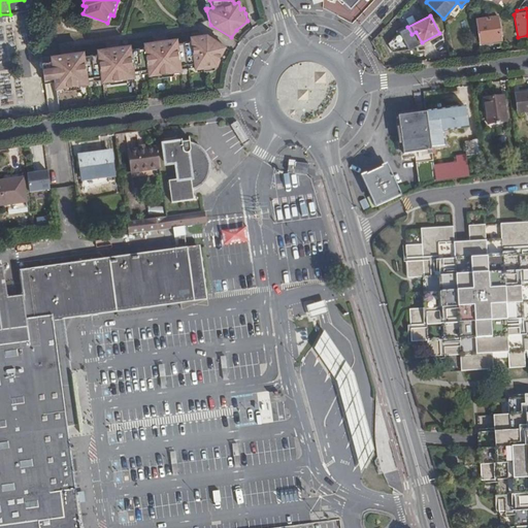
[(475,19),(479,42),(501,39),(497,15),(475,19)]
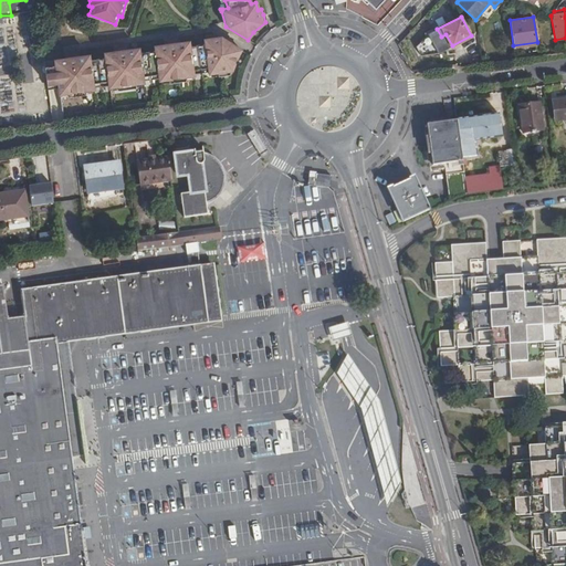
[(60,85),(60,91),(61,95),(70,94),(70,98),(87,96),(87,92),(94,91),(94,88),(94,84),(109,82),(111,86),(111,87),(119,86),(119,91),(137,88),(136,84),(144,83),(144,82),(144,76),(158,75),(158,80),(158,82),(161,81),(168,81),(169,84),(186,82),(185,77),(194,76),(194,74),(192,70),(208,67),(209,72),(209,74),(217,73),(218,77),(223,76),(230,75),(234,61),(240,51),(220,39),(205,40),(202,41),(203,45),(188,48),(187,43),(177,44),(176,37),(163,38),(164,46),(154,48),(155,52),(144,53),(138,54),(138,50),(128,51),(127,43),(114,45),(114,53),(105,54),(106,59),(90,61),(90,56),(80,58),(79,50),(65,52),(66,60),(56,62),(56,67),(46,69),(49,86),(60,85)]
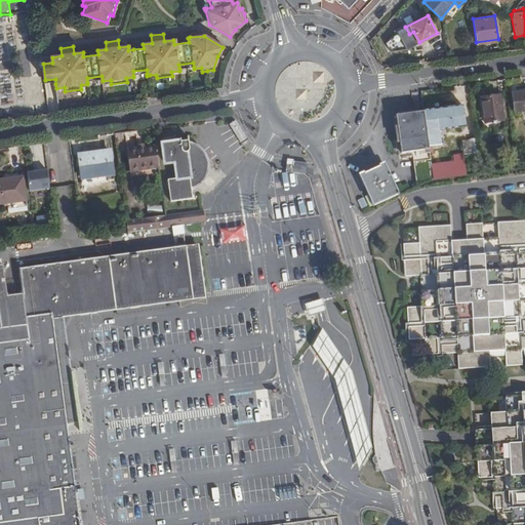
[(524,91),(513,93),(515,113),(524,111),(524,91)]
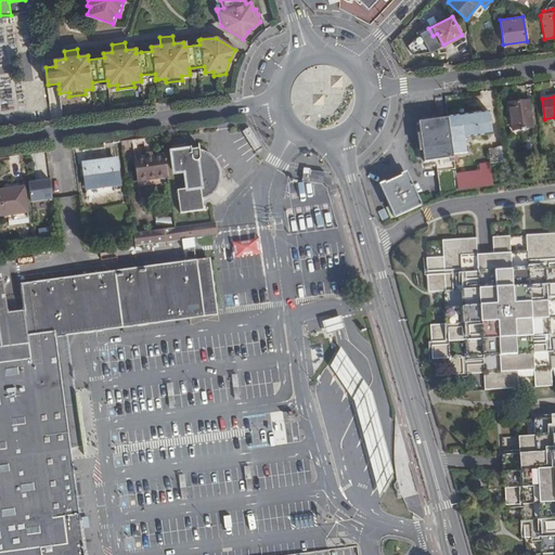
[(529,101),(508,104),(512,130),(533,128),(529,101)]
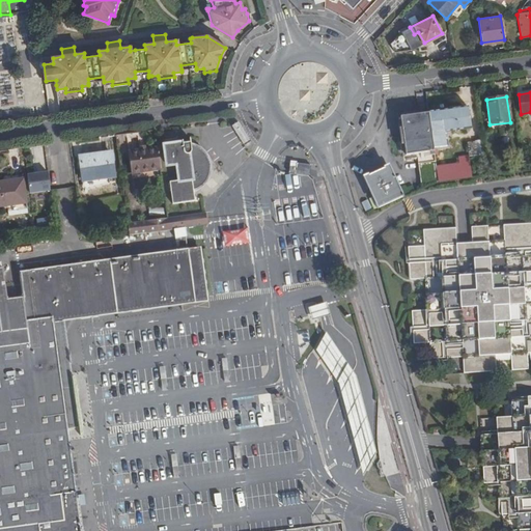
[(459,112),(459,108),(440,111),(443,132),(471,128),(468,111),(459,112)]
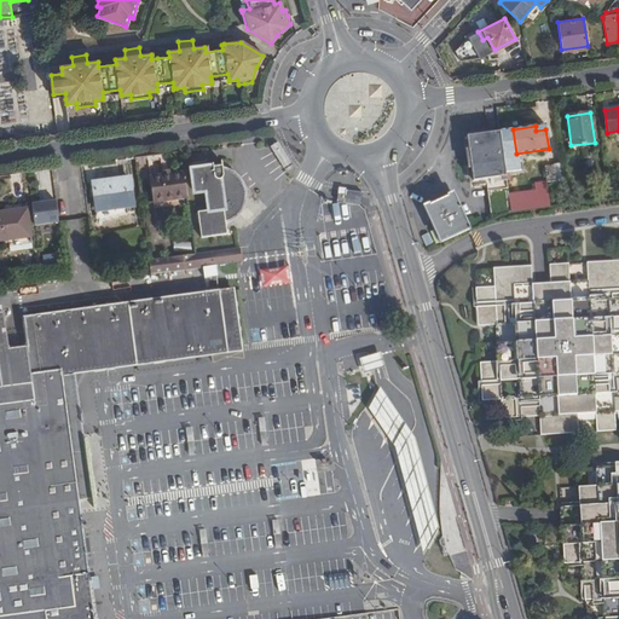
[(504,214),(512,213),(499,132),(489,133),(466,137),(469,158),(473,181),(478,181),(479,186),(486,185),(491,219),(504,214)]
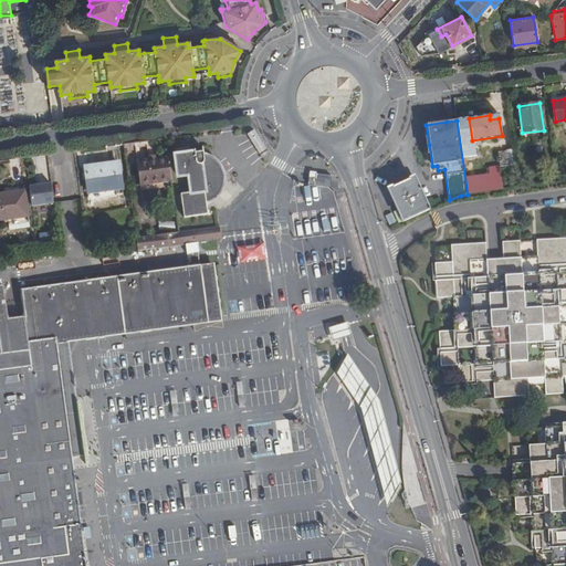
[(496,152),(500,168),(516,165),(514,149),(496,152)]
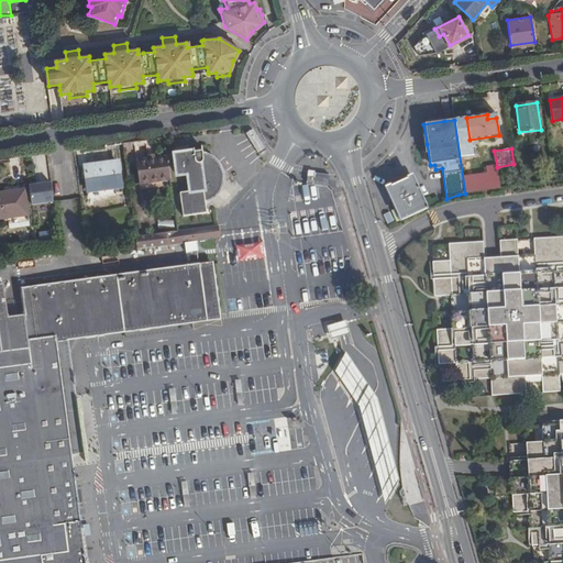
[(206,214),(206,205),(207,205),(209,203),(212,201),(214,200),(218,197),(220,194),(222,189),(223,186),(224,183),(224,177),(224,175),(223,170),(223,169),(222,168),(221,166),(221,165),(218,162),(217,159),(214,157),(210,155),(208,154),(206,154),(202,153),(201,151),(191,152),(174,155),(176,176),(187,174),(189,192),(179,194),(181,218),(206,214)]
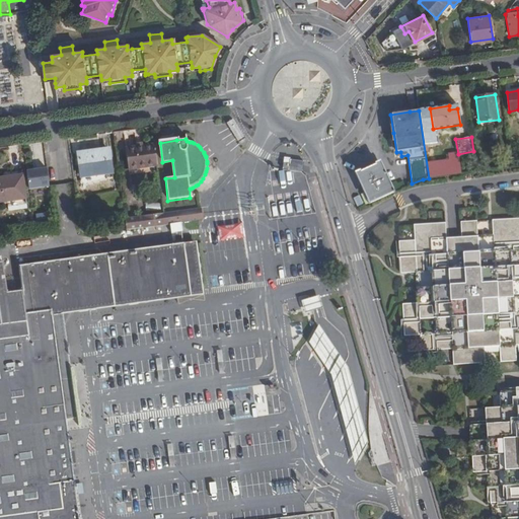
[(156,166),(153,144),(126,148),(129,169),(156,166)]
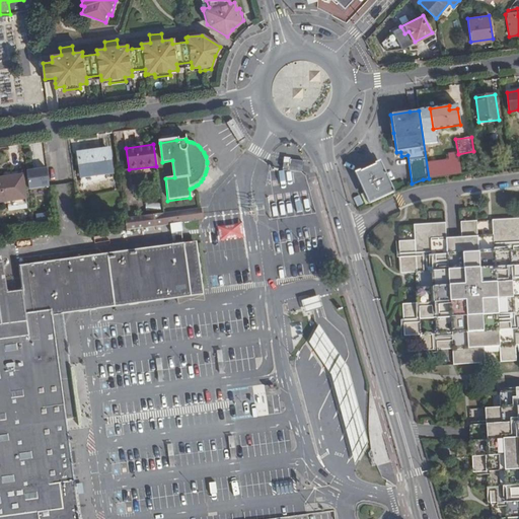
[(77,153),(81,177),(99,174),(100,181),(114,177),(109,149),(77,153)]
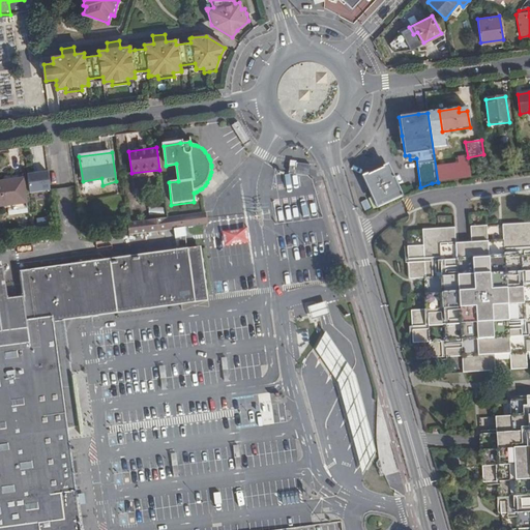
[(522,171),(529,170),(526,154),(520,155),(522,171)]
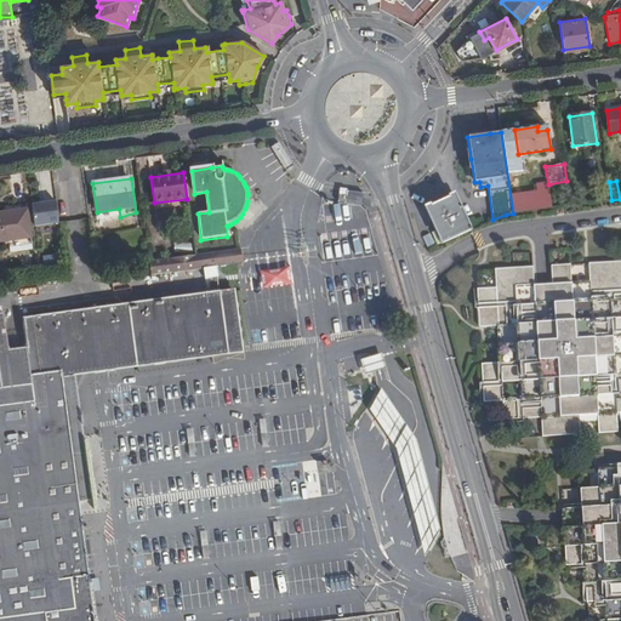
[(340,187),(337,199),(359,204),(363,193),(340,187)]
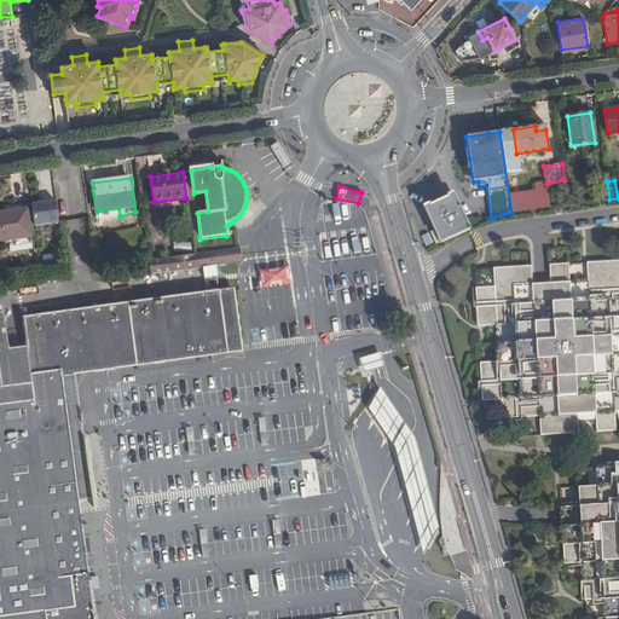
[(541,209),(549,208),(547,192),(538,194),(541,209)]
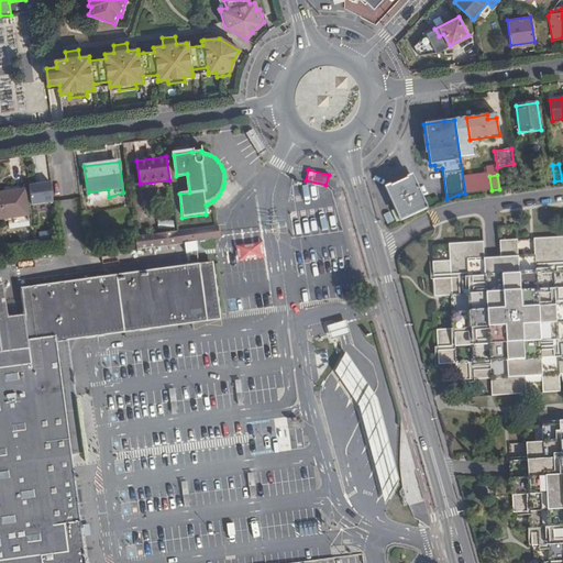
[(400,218),(426,208),(411,177),(386,188),(400,218)]
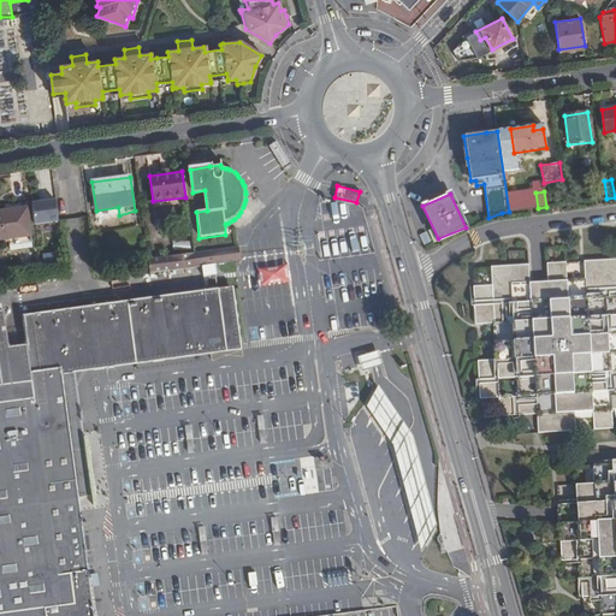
[(35,225),(59,221),(55,201),(33,203),(35,225)]
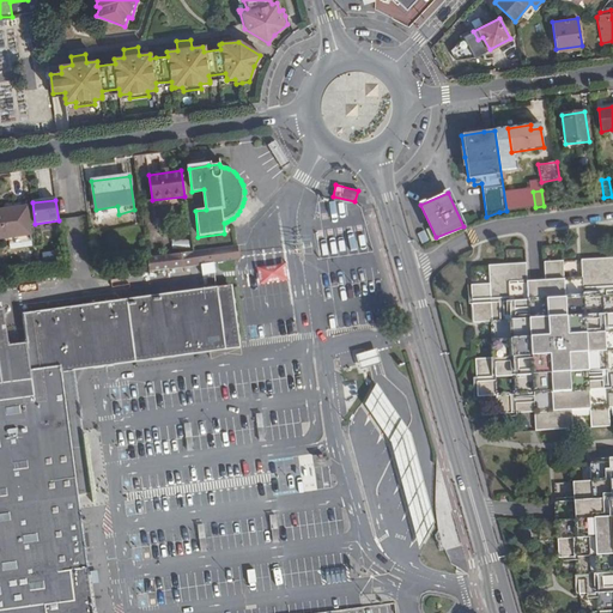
[(117,206),(96,210),(96,220),(119,214),(117,206)]
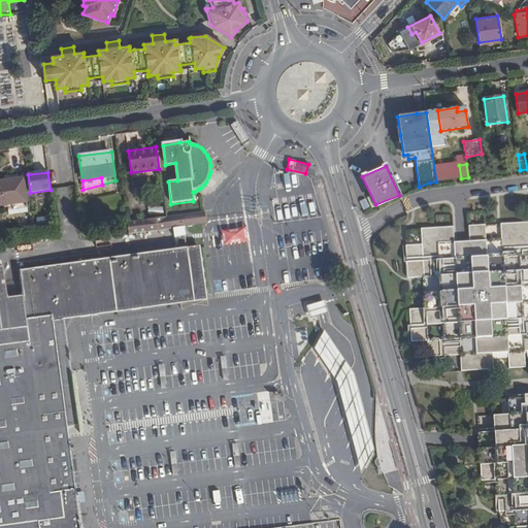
[(23,178),(0,180),(0,205),(27,202),(23,178)]
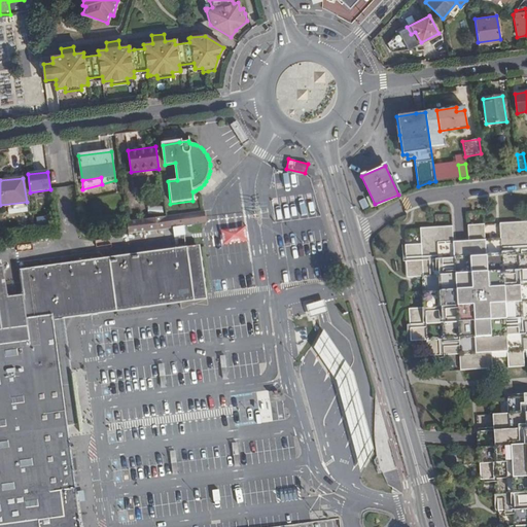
[(365,198),(358,201),(362,209),(370,206),(365,198)]
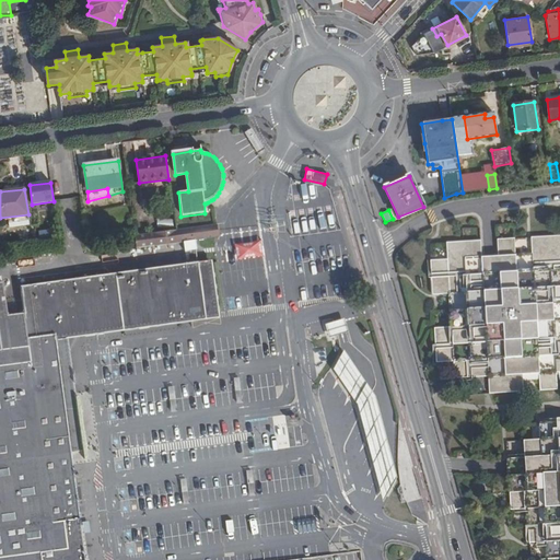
[(156,218),(156,226),(173,226),(173,219),(156,218)]
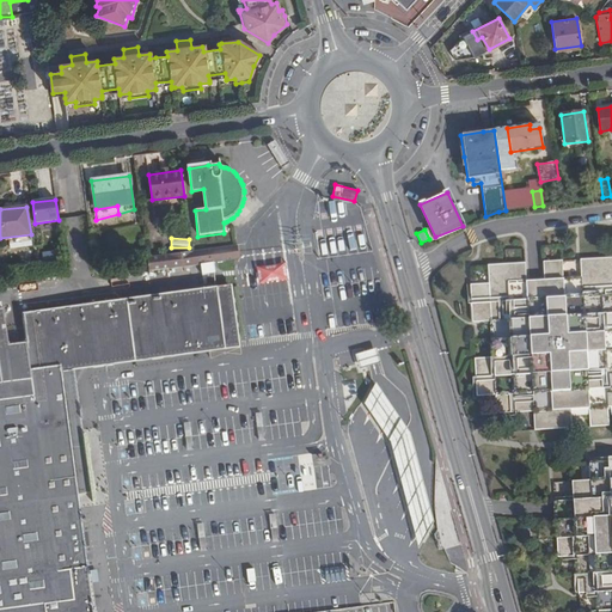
[(238,259),(237,245),(193,252),(194,265),(213,263),(216,262),(233,259),(238,259)]
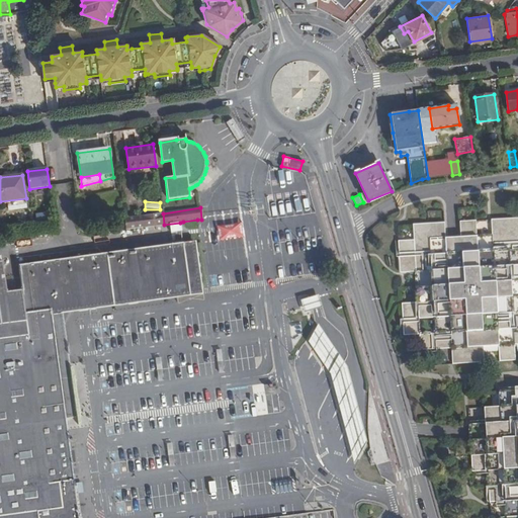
[(164,225),(163,213),(145,216),(123,219),(125,231),(146,228),(164,225)]
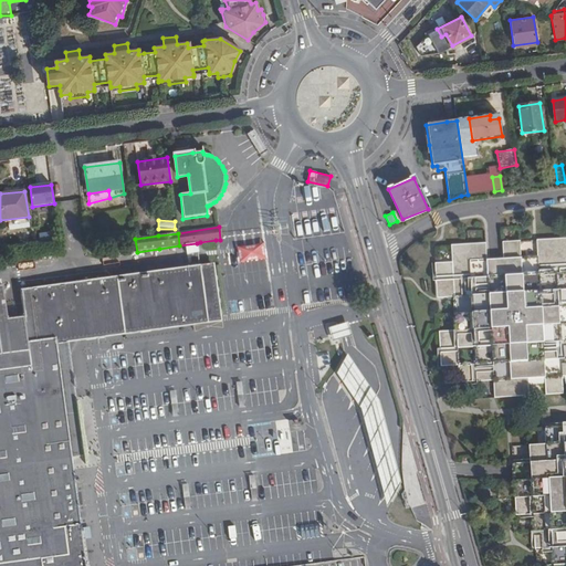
[(565,239),(537,241),(538,259),(521,260),(521,242),(503,243),(504,261),(495,261),(486,261),(485,244),(452,247),(452,264),(436,264),(438,300),(456,299),(457,333),(439,333),(441,367),(459,366),(460,383),(494,381),(495,399),(528,396),(527,379),(545,379),(546,396),(564,395),(563,377),(565,377),(565,239)]
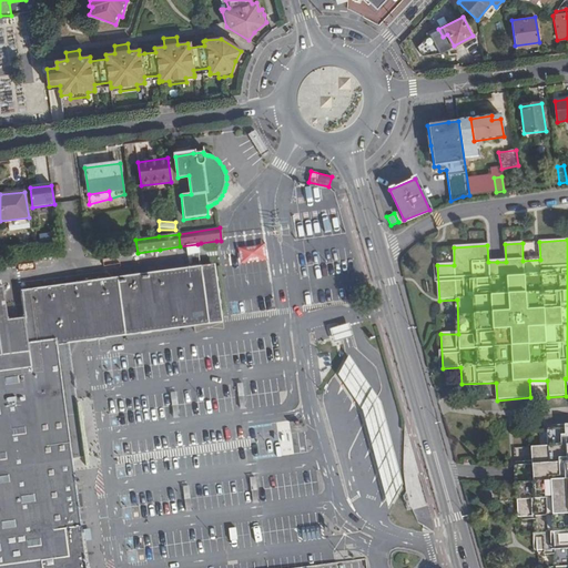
[(239,251),(240,264),(244,264),(253,262),(262,261),(267,261),(265,244),(260,245),(251,246),(242,247),(237,249),(239,251)]
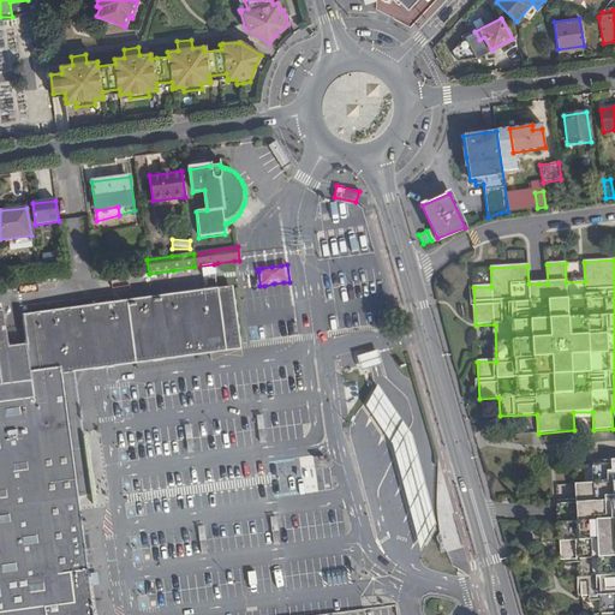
[(94,614),(90,587),(89,574),(79,509),(78,497),(75,471),(71,445),(78,443),(70,377),(61,378),(60,368),(209,347),(239,344),(232,290),(218,291),(22,317),(25,345),(28,357),(0,359),(0,614),(94,614)]
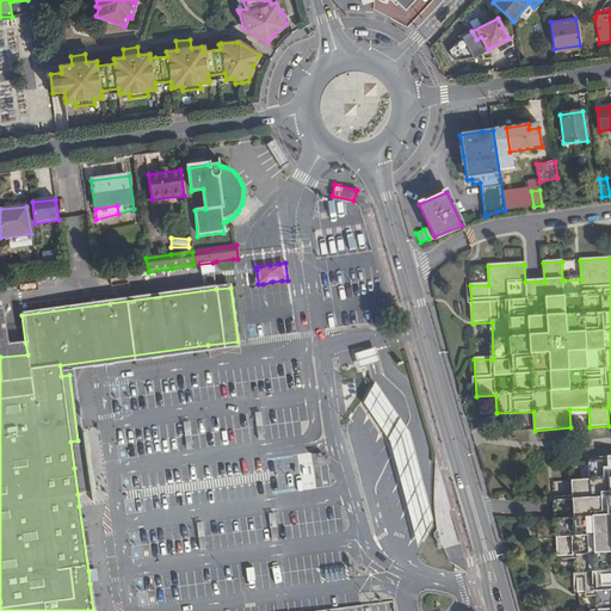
[(74,468),(78,494),(91,492),(82,430),(74,369),(239,346),(238,345),(238,341),(208,345),(60,365),(61,376),(69,375),(78,440),(71,442),(74,468)]
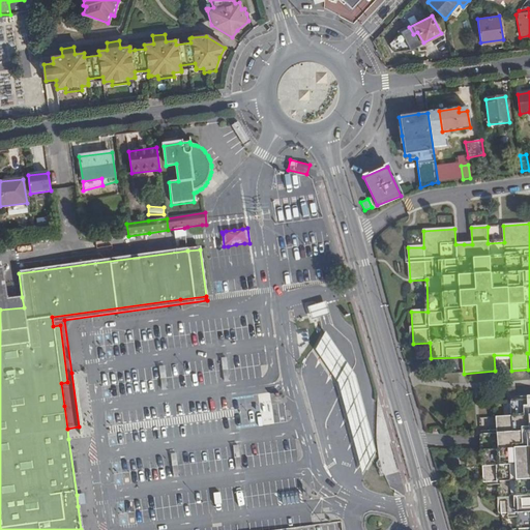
[(0,310),(24,307),(22,297),(0,299),(0,310)]
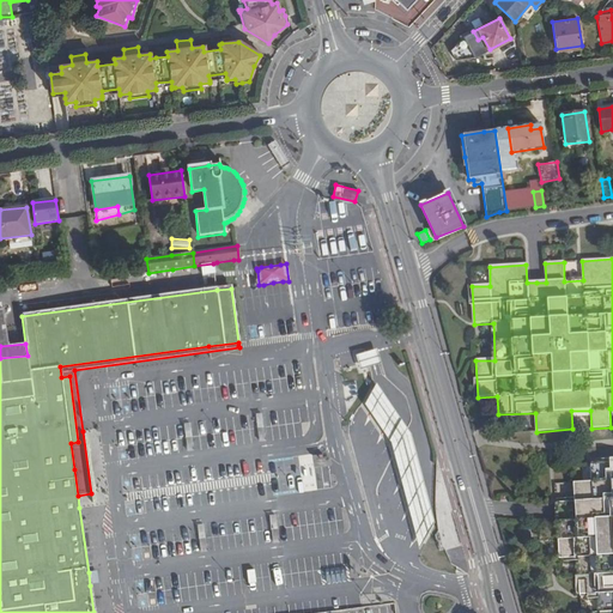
[(382,364),(378,350),(370,352),(357,356),(362,370),(375,366),(382,364)]
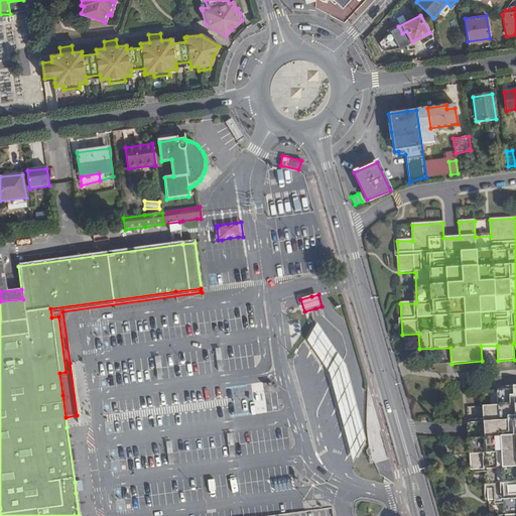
[(354,464),(367,441),(362,421),(359,412),(356,400),(353,389),(350,377),(347,367),(341,358),(337,351),(331,342),(326,336),(319,326),(317,324),(307,341),(309,344),(315,353),(320,360),(326,368),(330,374),(331,376),(334,388),(337,398),(340,411),(343,422),(346,434),(349,444),(353,459),(354,464)]
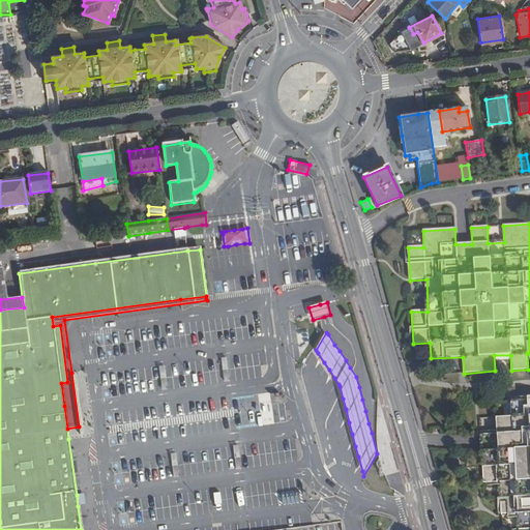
[(529,529),(529,400),(510,401),(511,417),(496,418),(497,435),(480,436),(481,443),(483,483),(500,482),(502,514),(518,513),(518,529),(529,528),(529,529)]
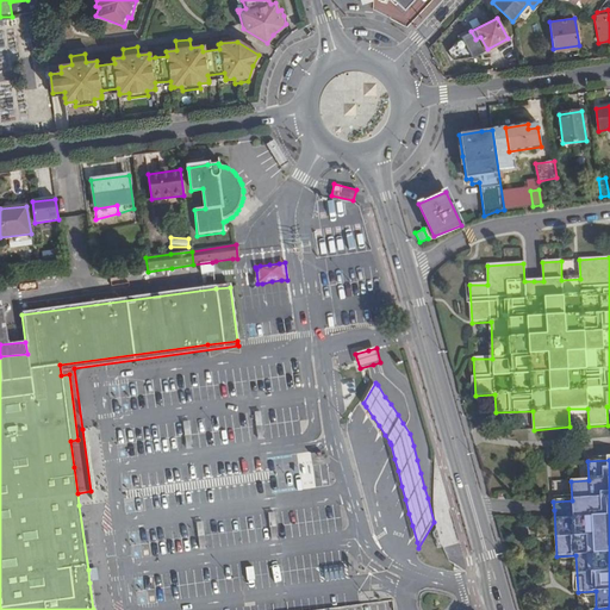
[(99,582),(98,568),(88,570),(89,583),(99,582)]
